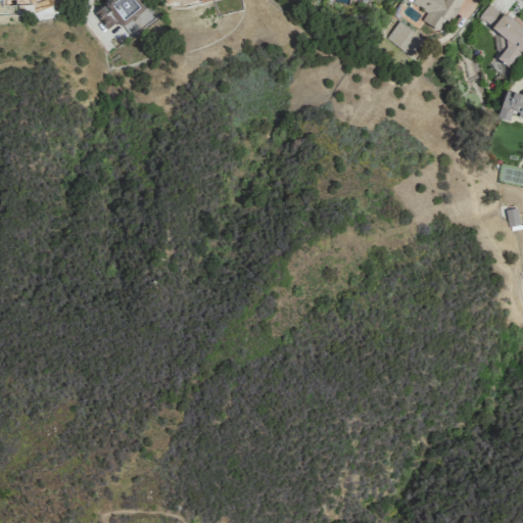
[(107,29),(116,21),(122,28),(145,9),(137,0),(108,0),(93,12),(107,29)]
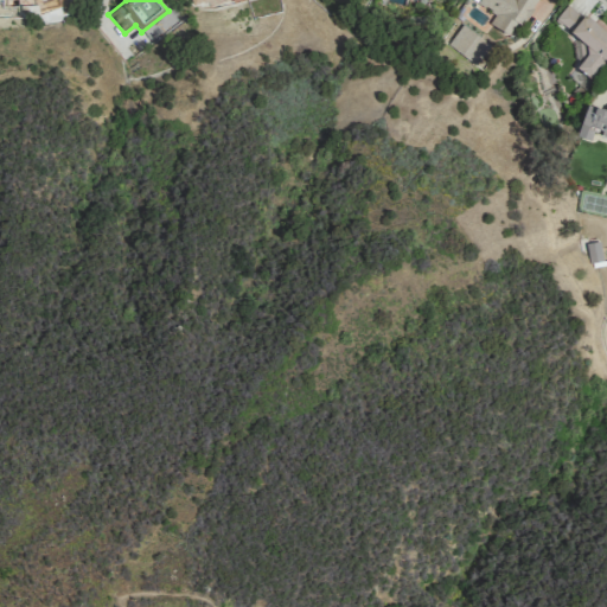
[(510,34),(516,21),(525,26),(536,0),(471,0),(471,1),(494,12),(489,26),(510,34)]
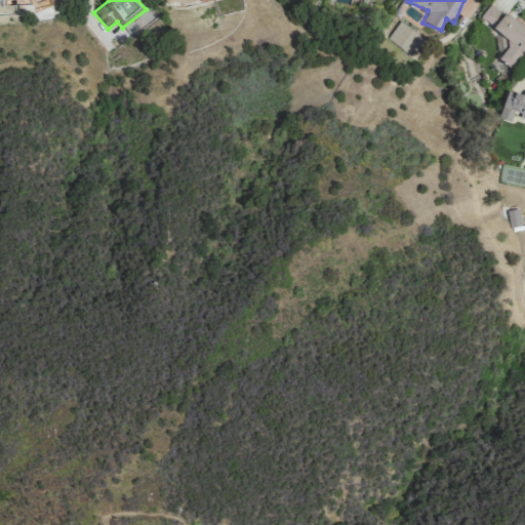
[(507,76),(524,51),(524,29),(490,3),(479,18),(510,41),(492,66),(507,76)]
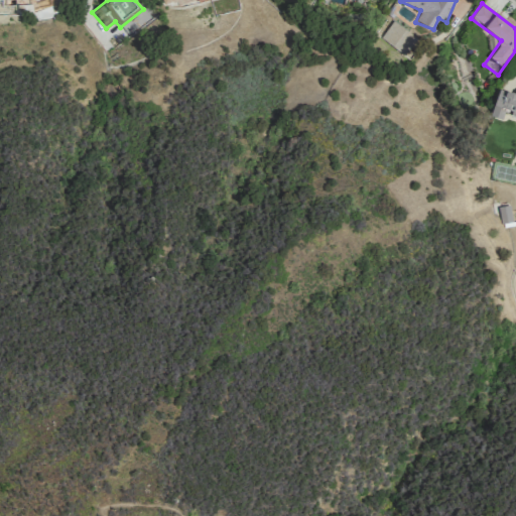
[(406,54),(416,35),(389,20),(379,39),(406,54)]
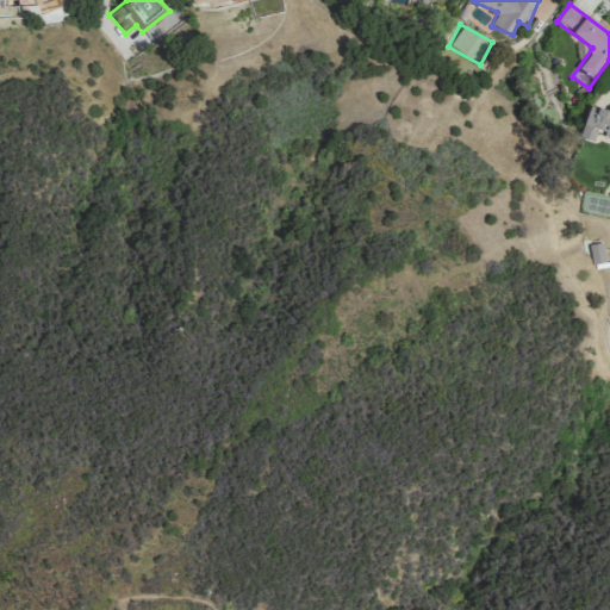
[(609,136),(609,112),(590,106),(579,137),(593,142),(596,131),(609,136)]
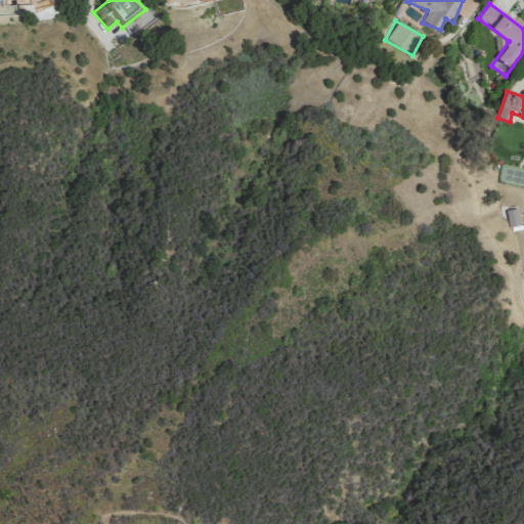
[(506,210),(509,227),(520,225),(517,208),(506,210)]
